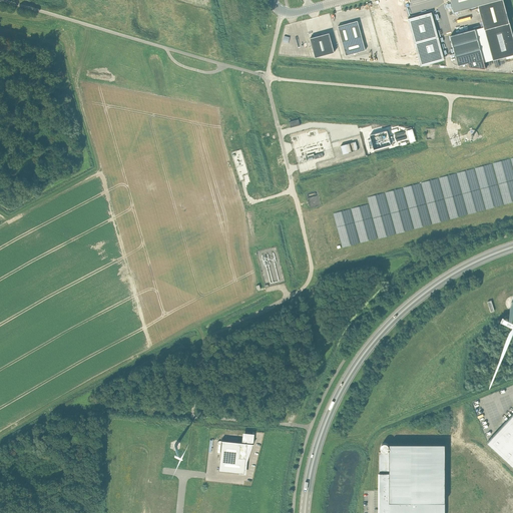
[(451,0),(454,11),(478,5),(484,26),(475,29),(483,58),(484,62),(512,54),(512,35),(503,0),(451,0)]
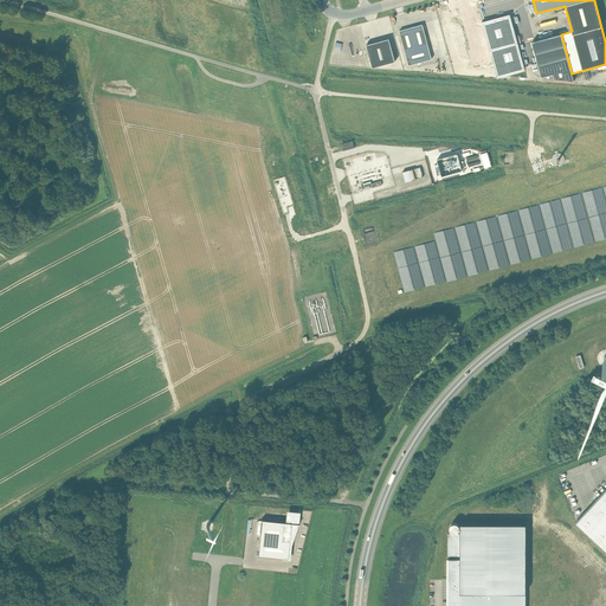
[(459,69),(492,59),(482,23),(479,23),(475,7),(445,14),(459,69)]
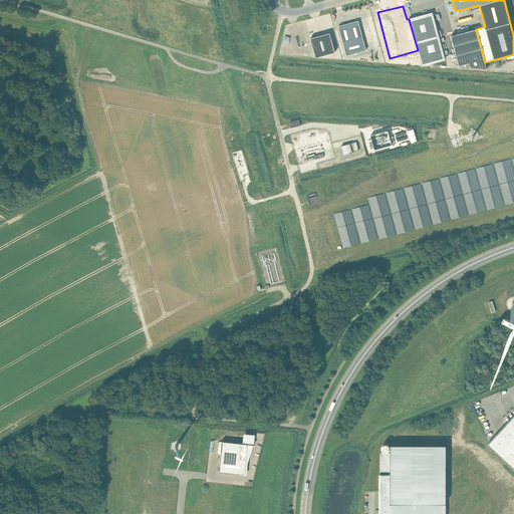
[(422,66),(445,60),(433,12),(409,19),(422,66)]
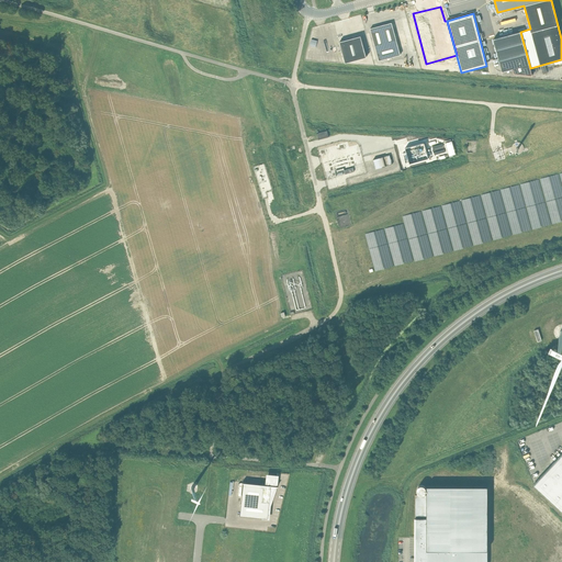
[(379,60),(401,55),(392,23),(370,29),(379,60)]
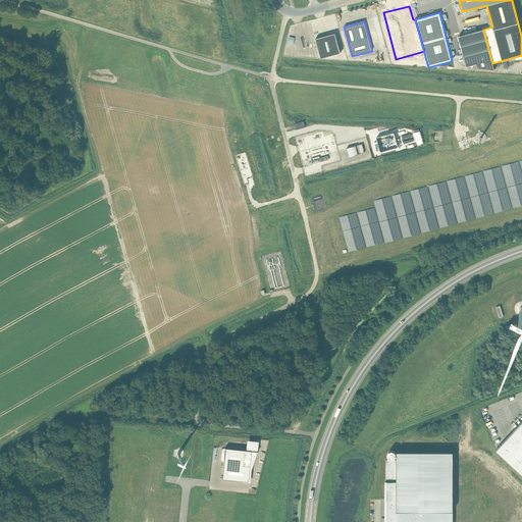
[(494,69),(491,59),(483,30),(458,37),(466,66),(476,63),(477,67),(494,69)]
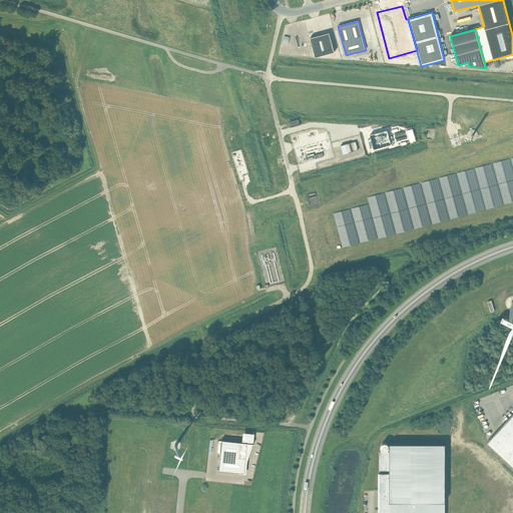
[(315,57),(335,52),(330,33),(310,38),(315,57)]
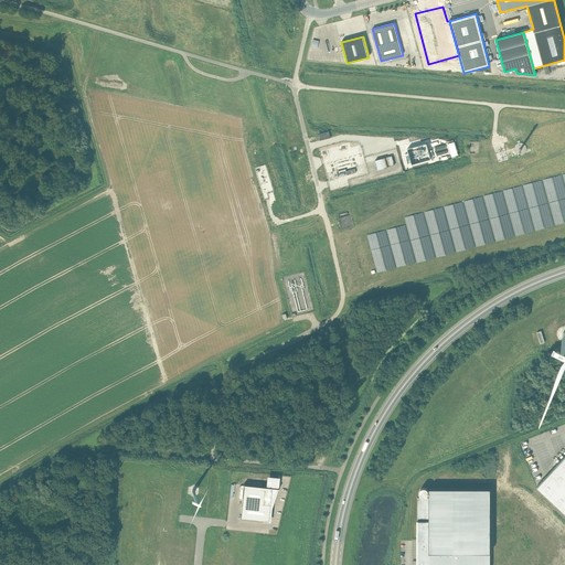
[(320,140),(331,138),(329,131),(318,135),(320,140)]
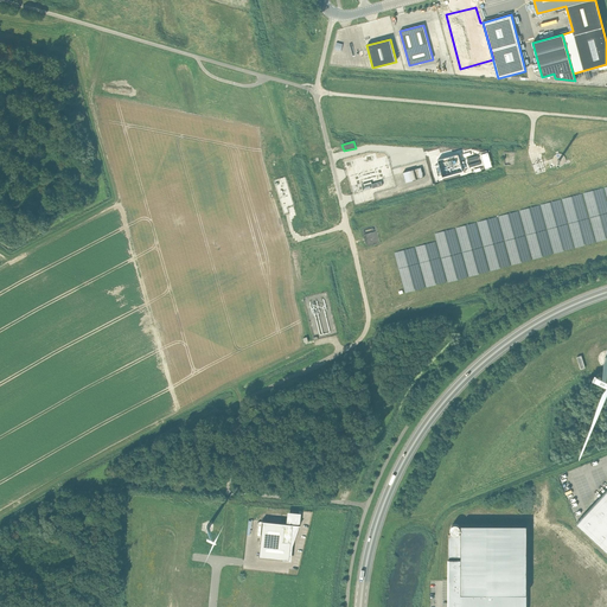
[(487,152),(481,153),(485,167),(492,165),(487,152)]
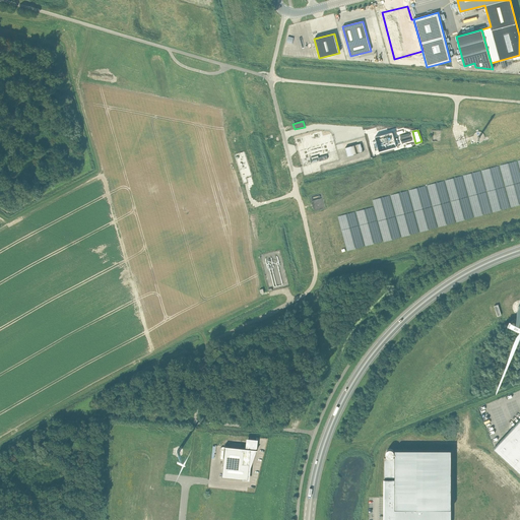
[(478,132),(478,130),(475,130),(476,132),(476,133),(475,133),(474,134),(474,135),(473,135),(473,136),(469,137),(471,143),(476,142),(477,143),(478,143),(479,143),(480,143),(481,143),(481,142),(482,142),(483,141),(489,140),(488,137),(484,137),(484,136),(484,135),(483,134),(483,133),(482,133),(481,132),(480,132),(479,132),(478,132)]
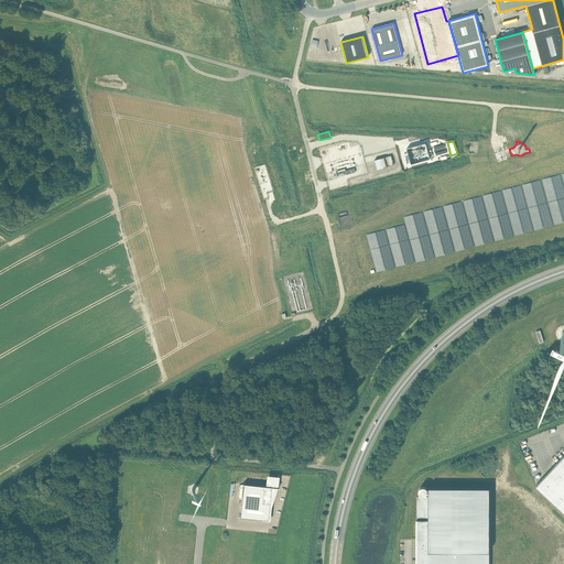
[(377,170),(393,165),(391,155),(375,160),(377,170)]
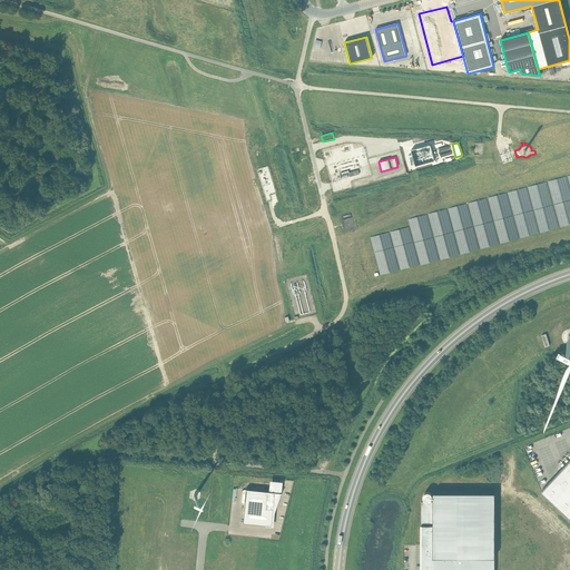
[(569,460),(541,491),(569,518),(569,460)]
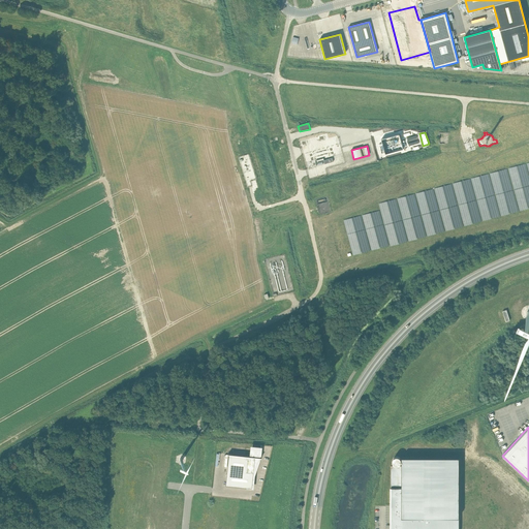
[(254,444),(254,454),(266,455),(266,445),(254,444)]
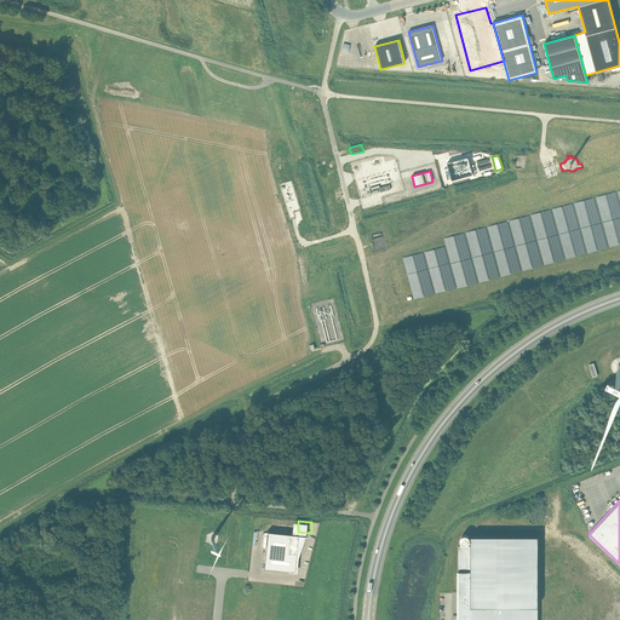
[(268,533),(264,569),(294,572),(297,555),(298,555),(305,537),(306,537),(268,532),(268,533)]
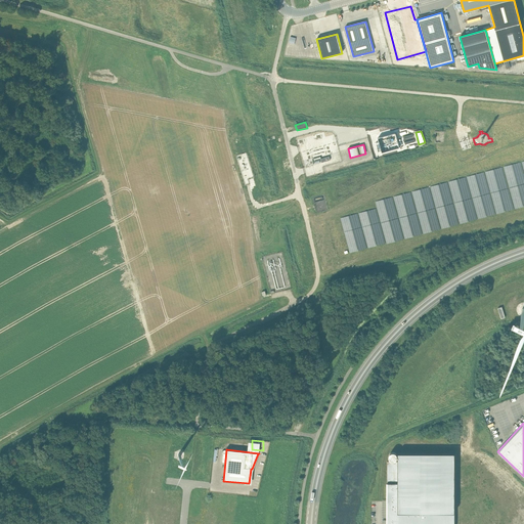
[(397,455),(396,453),(394,452),(392,452),(391,453),(389,454),(389,456),(389,459),(390,460),(392,461),(394,461),(396,461),(397,459),(397,456),(397,455)]
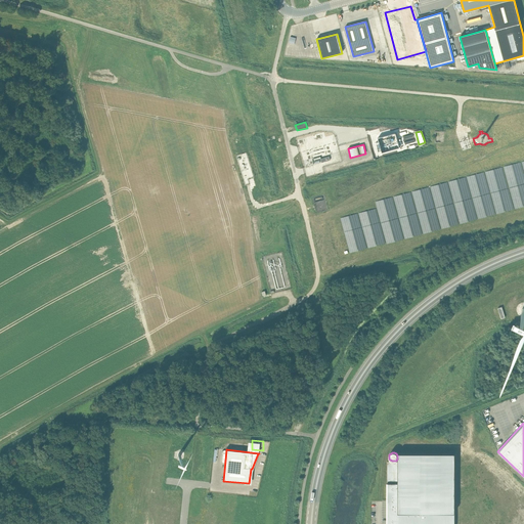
[(454,523),(455,453),(398,453),(398,462),(388,462),(387,523),(454,523)]
